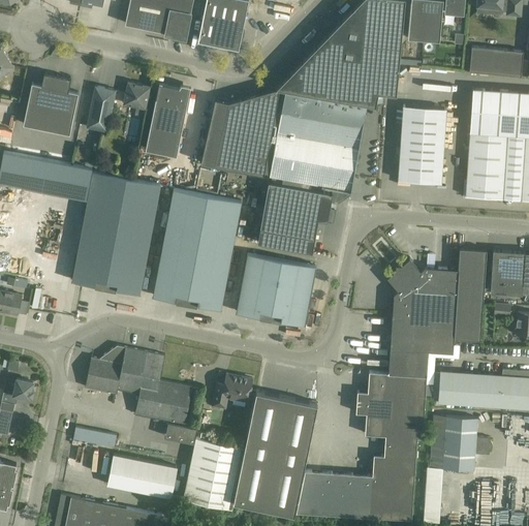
[(186,40),(193,0),(129,0),(125,26),(165,34),(165,35),(186,40)]
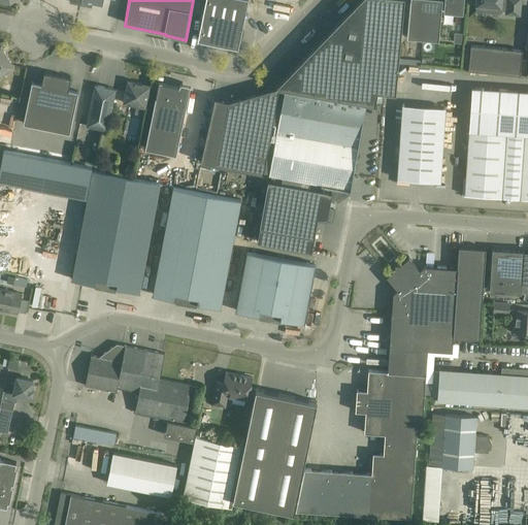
[(238,51),(249,0),(246,0),(205,0),(198,42),(238,51)]
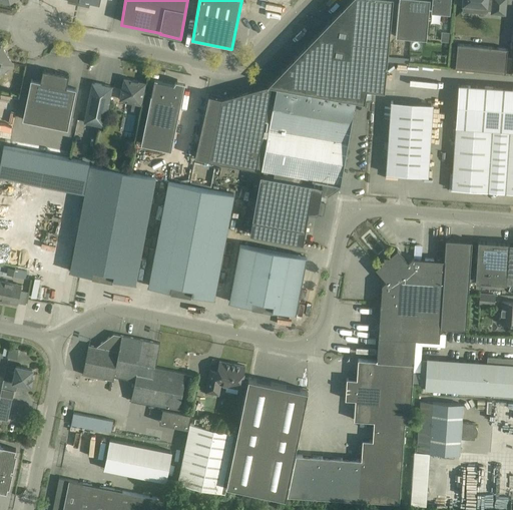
[(351,0),(268,86),(274,87),(356,102),(365,103),(367,91),(385,92),(393,0),(351,0)]
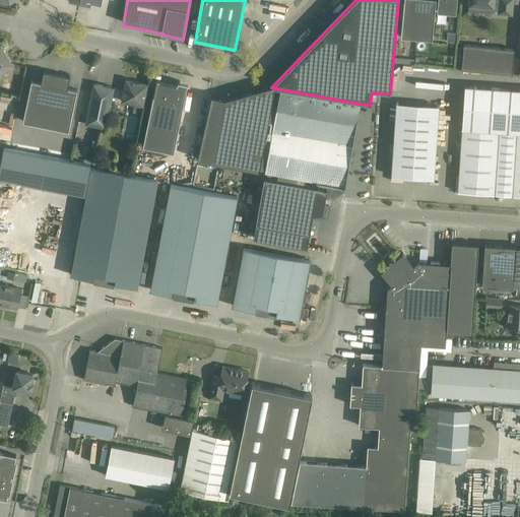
[(418,0),(404,0),(401,40),(432,43),(435,14),(437,14),(437,15),(455,16),(456,0),(435,0),(436,1),(418,0)]
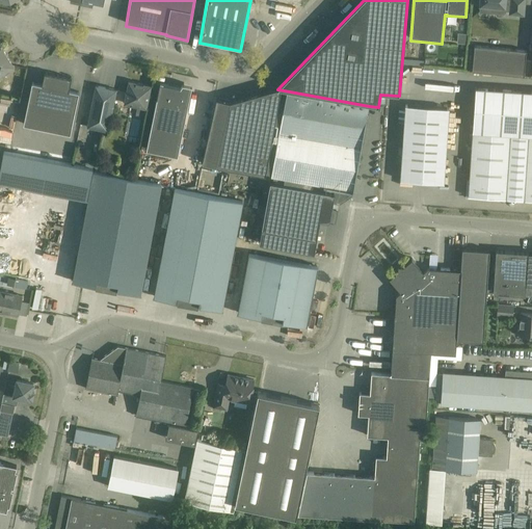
[(524,18),(526,0),(523,0),(510,0),(511,1),(506,1),(506,0),(480,0),(480,7),(496,9),(496,14),(497,16),(503,16),(505,15),(505,12),(510,14),(509,17),(524,18)]
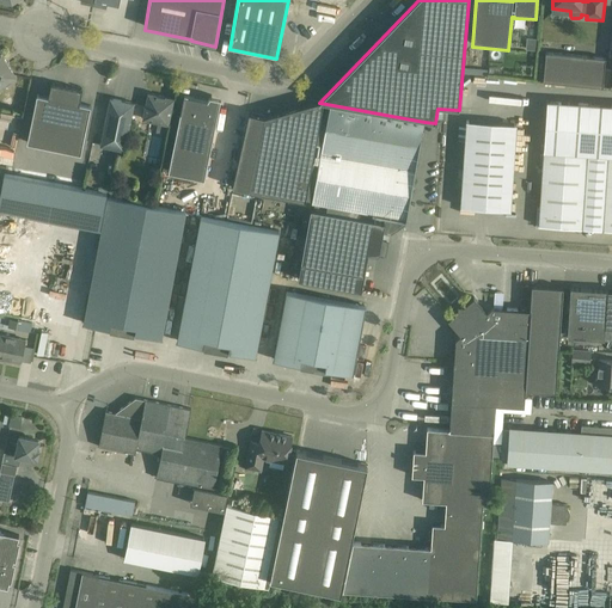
[(603,91),(606,61),(545,55),(543,85),(603,91)]
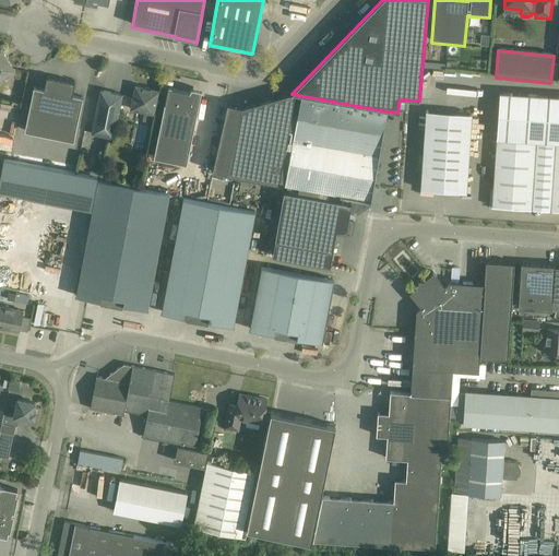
[(0,80),(13,72),(7,62),(8,62),(3,56),(2,56),(0,52),(0,80)]
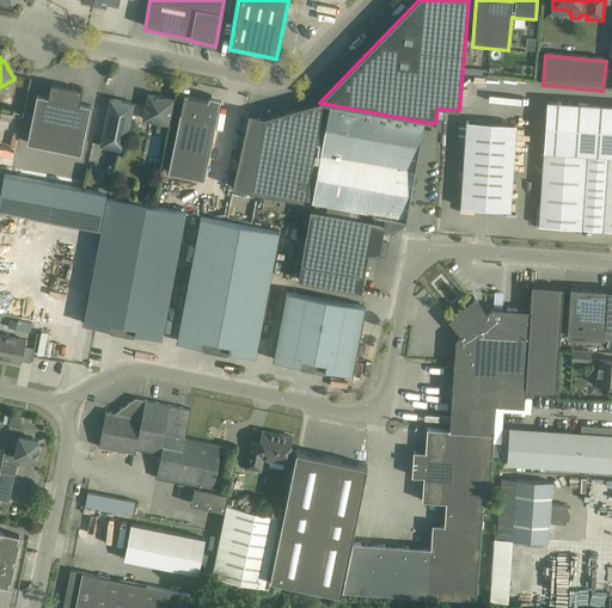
[(80,157),(91,109),(79,106),(83,93),(51,86),(48,100),(37,98),(26,146),(80,157)]
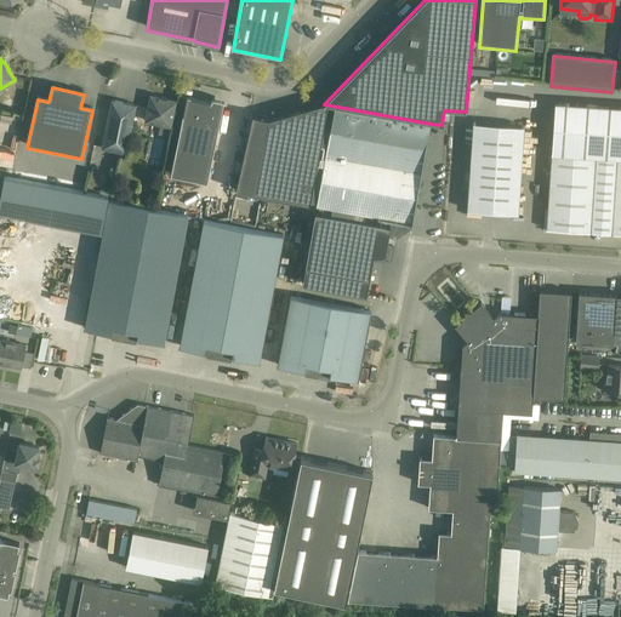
[(171,129),(176,103),(151,98),(146,124),(171,129)]
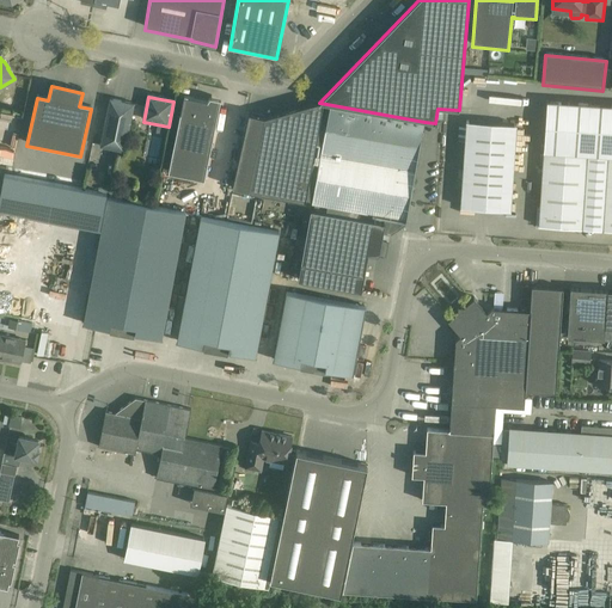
[(169,174),(204,182),(220,106),(184,98),(169,174)]
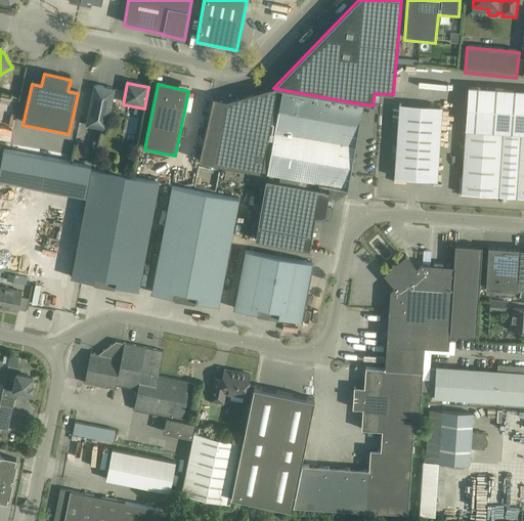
[(106,132),(115,91),(94,87),(86,128),(106,132)]
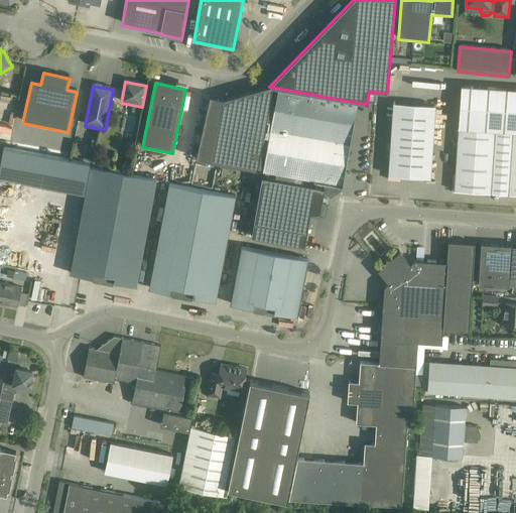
[(267,86),(222,100),(211,163),(257,171),(258,170),(263,171),(263,173),(266,173),(265,179),(262,178),(251,238),(304,247),(312,204),(321,206),(323,199),(331,200),(342,191),(358,103),(275,88),(274,89),(269,88),(269,87),(267,86)]
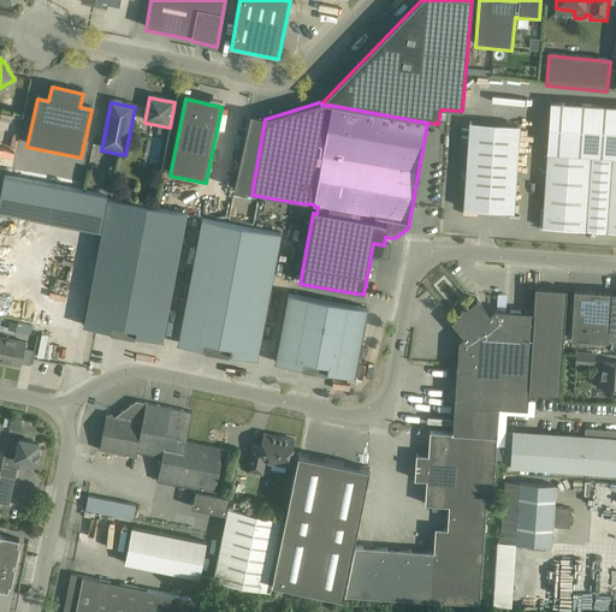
[(543,230),(586,233),(615,235),(615,108),(550,105),(548,155),(543,230)]
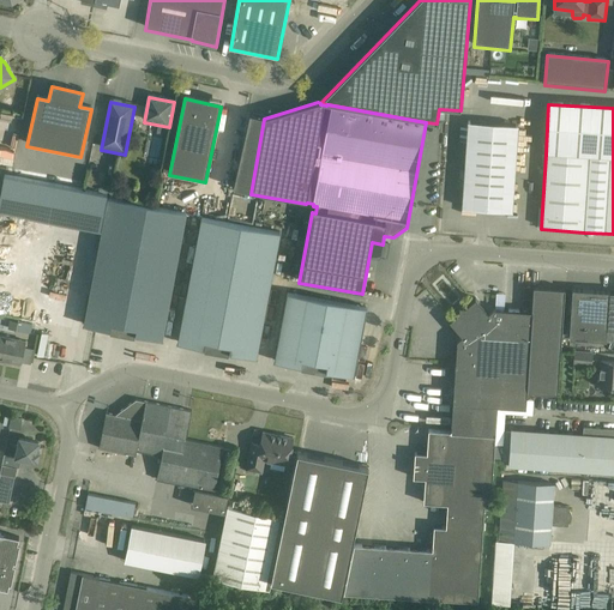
[(512,213),(518,128),(468,125),(462,211),(512,213)]
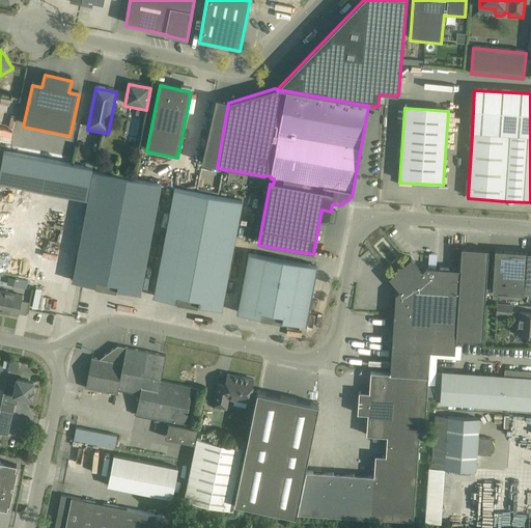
[(128,121),(123,136),(135,139),(139,123),(128,121)]
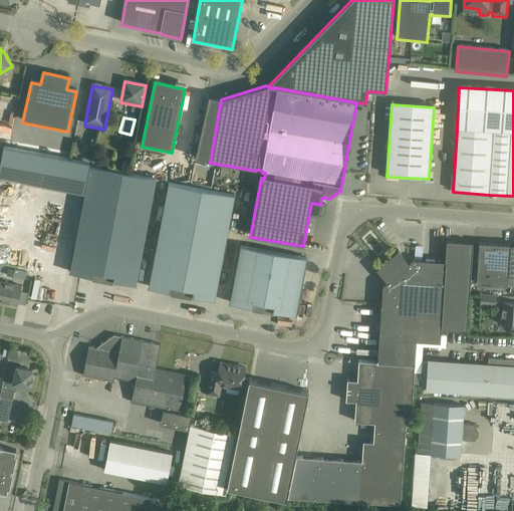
[(3,149),(0,167),(0,179),(22,183),(77,194),(85,195),(90,169),(90,168),(89,168),(89,166),(83,164),(3,149)]
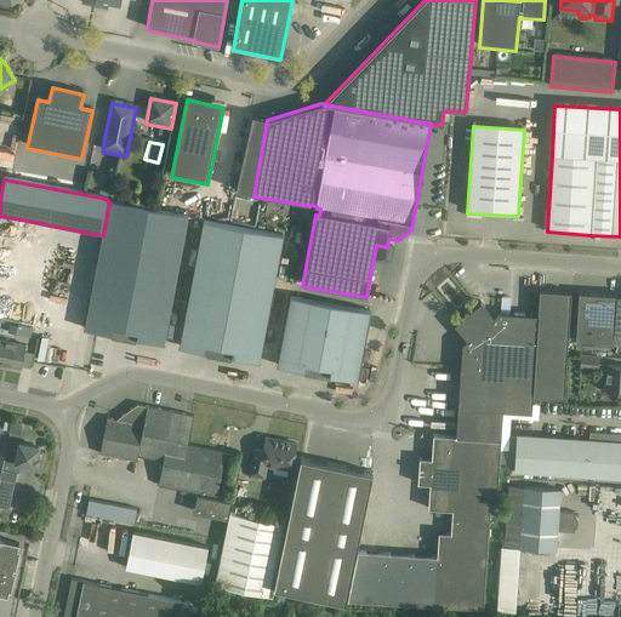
[(188,218),(109,204),(103,235),(85,331),(112,336),(113,330),(138,335),(137,341),(164,347),(188,218)]
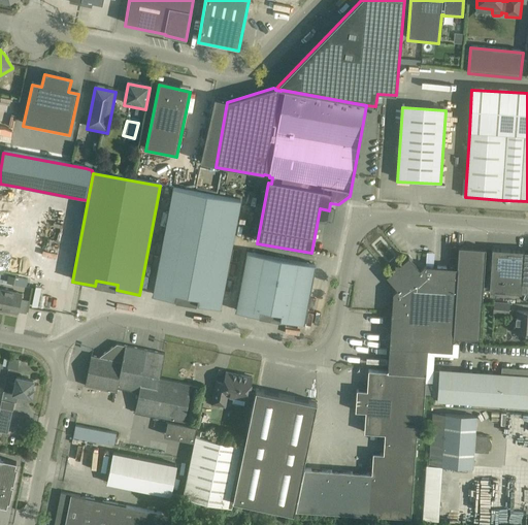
[(240,202),(173,190),(153,297),(175,301),(176,296),(198,300),(197,305),(220,310),(240,202)]
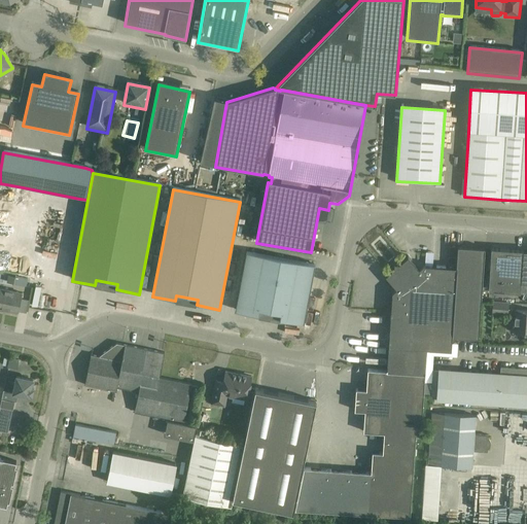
[(450,248),(448,269),(456,270),(457,270),(458,248),(450,248)]
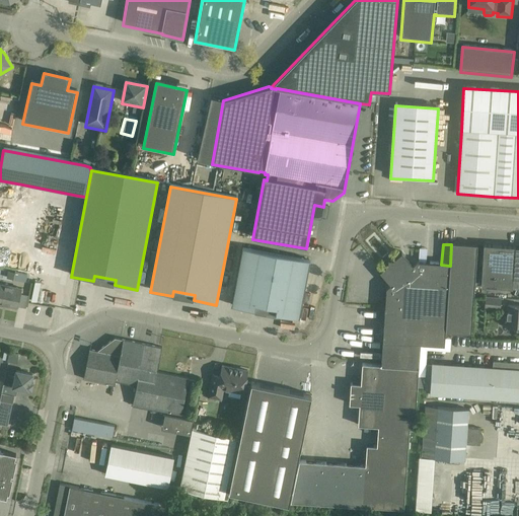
[(450,266),(445,333),(471,335),(477,246),(451,244),(450,266)]
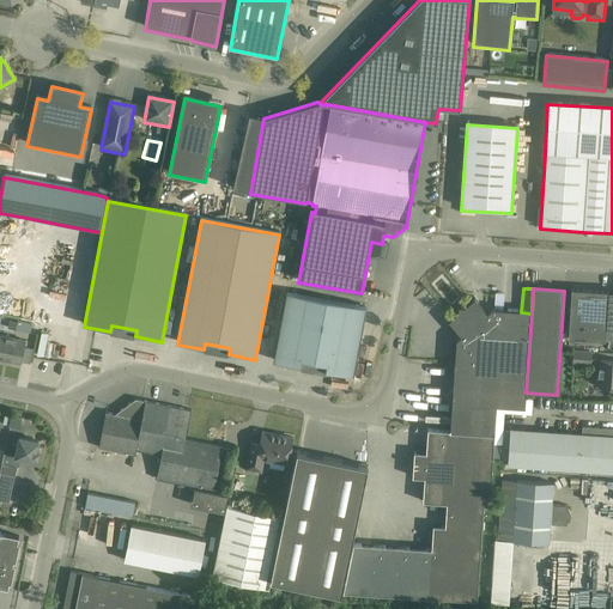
[(612,293),(571,292),(568,340),(605,342),(606,330),(612,330),(612,293)]
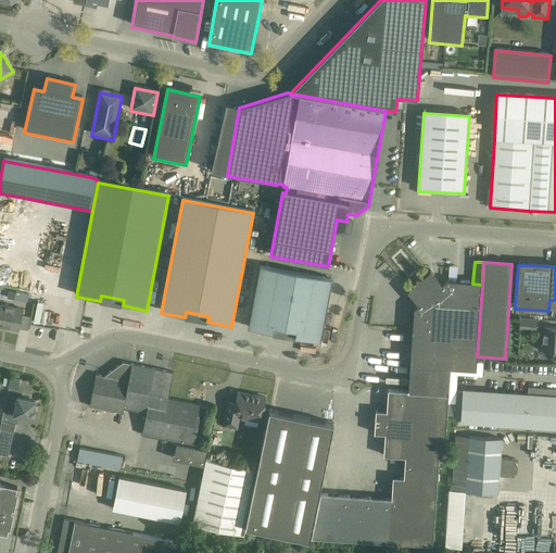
[(331,281),(261,267),(249,330),(273,335),(274,329),(297,334),(295,339),(319,343),(331,281)]
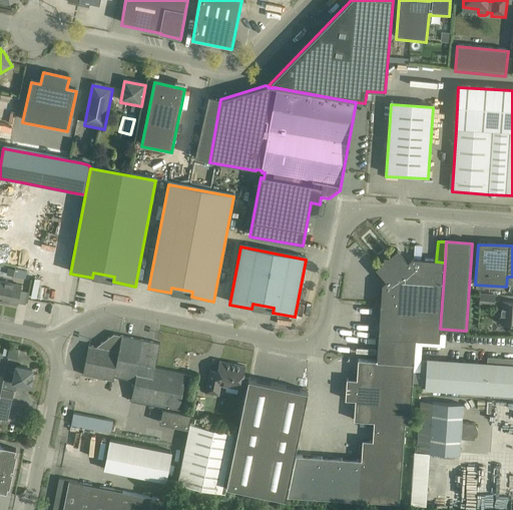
[(375,271),(386,284),(382,287),(377,362),(414,364),(416,342),(439,344),(440,329),(445,263),(444,263),(436,262),(412,261),(408,265),(397,251),(389,259),(384,259),(384,264),(375,271)]
